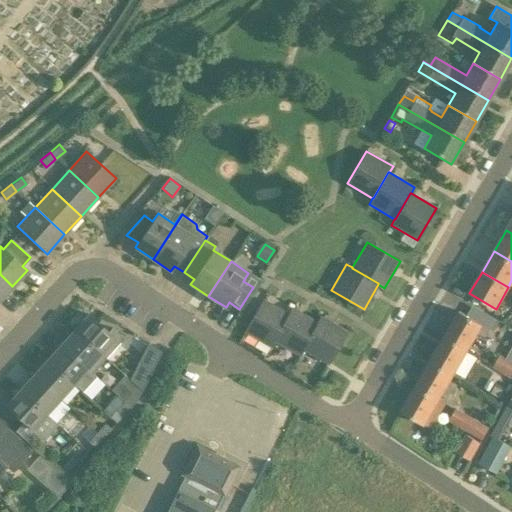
[(0,299),(12,286),(0,274),(0,299)]
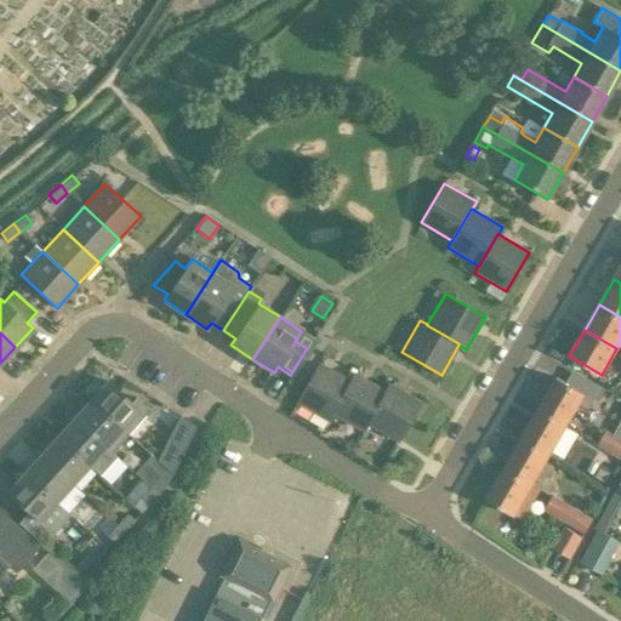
[(351,381),(349,380),(319,363),(296,403),(328,421),(332,414),(331,412),(351,381)]
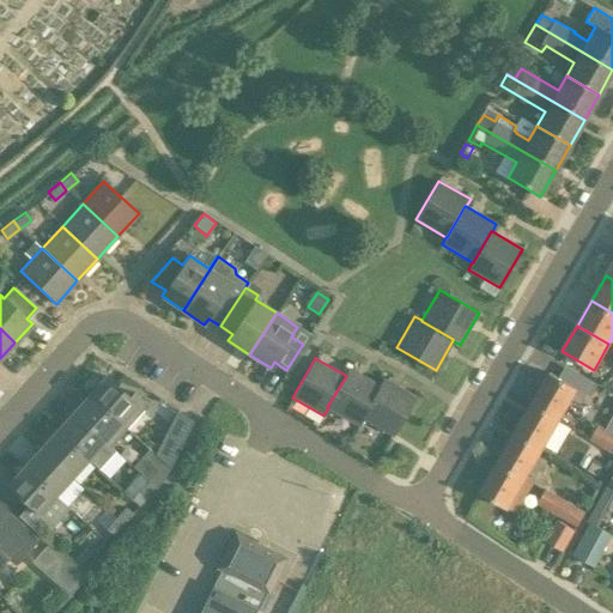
[(566,364),(558,377),(550,371),(532,402),(560,418),(572,398),(580,402),(586,393),(590,395),(598,383),(566,364)]
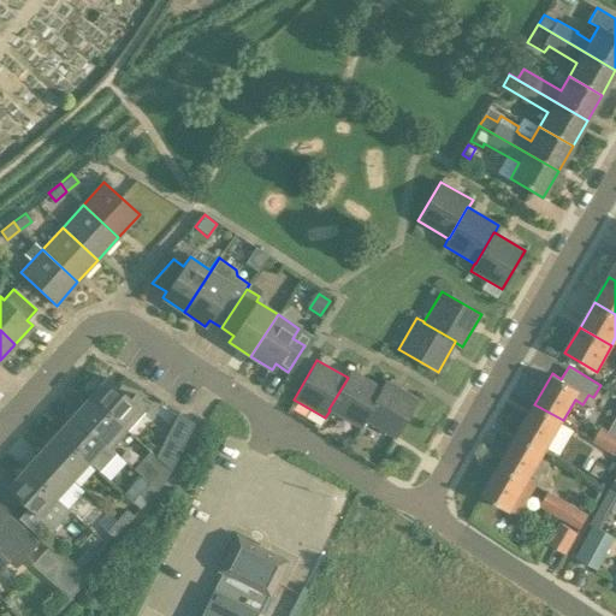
[(348,378),(329,409),(330,410),(360,427),(365,420),(363,420),(381,388),(350,369),(347,377),(348,378)]
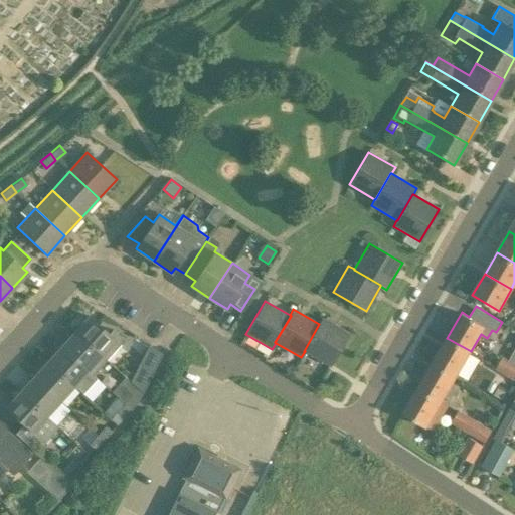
[(74,331),(106,360),(124,339),(113,329),(109,334),(89,316),(74,331)]
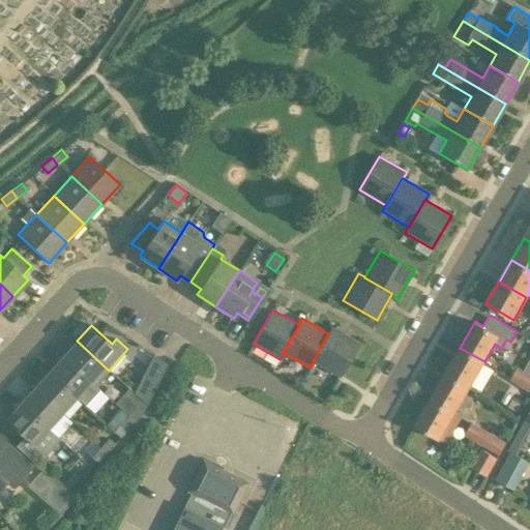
[(313,361),(314,361),(340,377),(359,343),(331,327),(328,333),(313,361)]
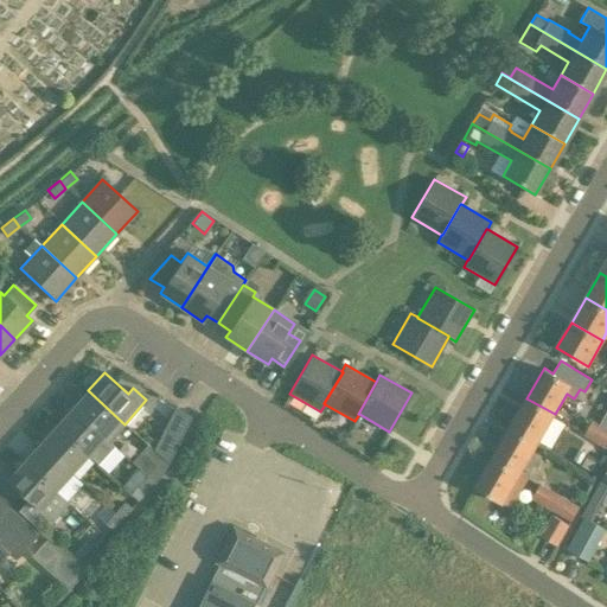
[(125,425),(88,390),(71,408),(108,442),(125,425)]
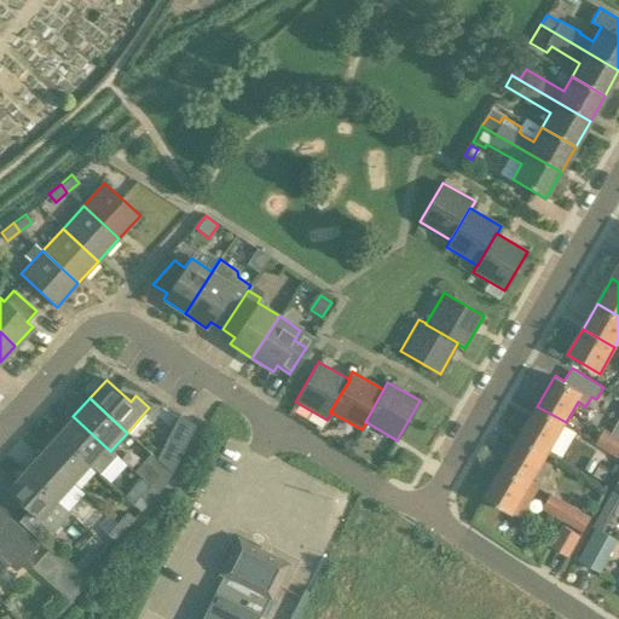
[(520,437),(548,452),(566,422),(537,406),(520,437)]
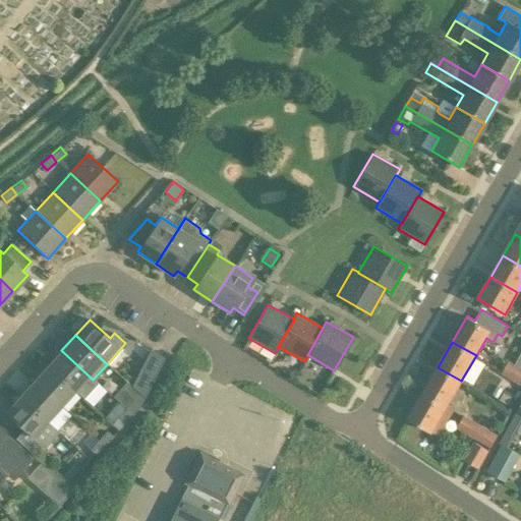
[(150,348),(131,386),(143,397),(164,357),(150,348)]
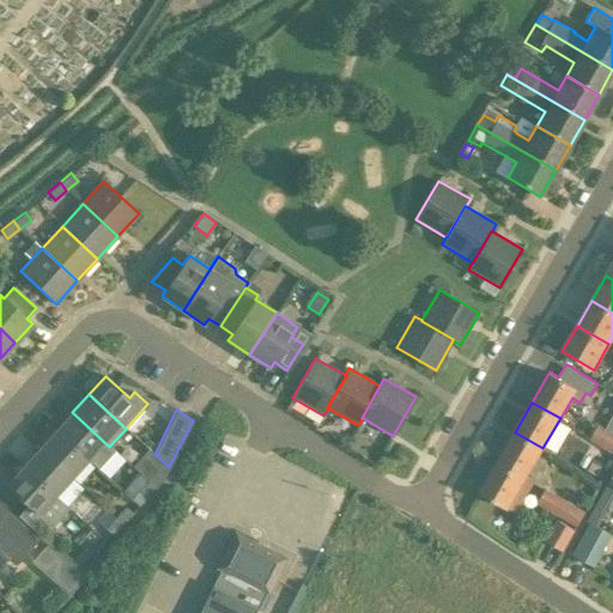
[(56,431),(87,459),(98,468),(114,450),(109,447),(72,412),(56,431)]
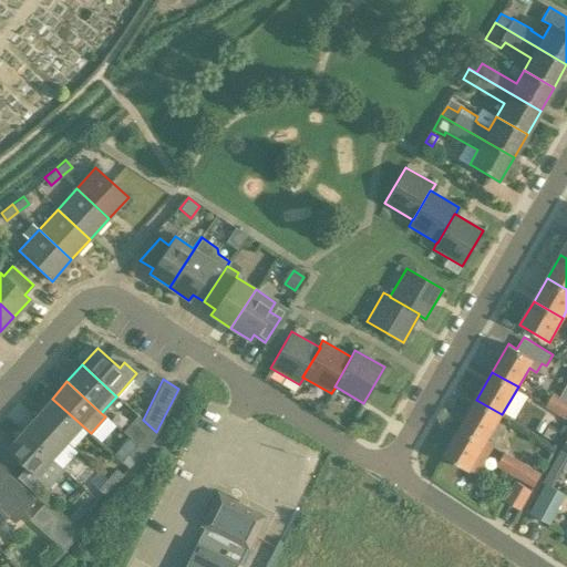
[(566,419),(566,400),(554,392),(545,406),(566,419)]
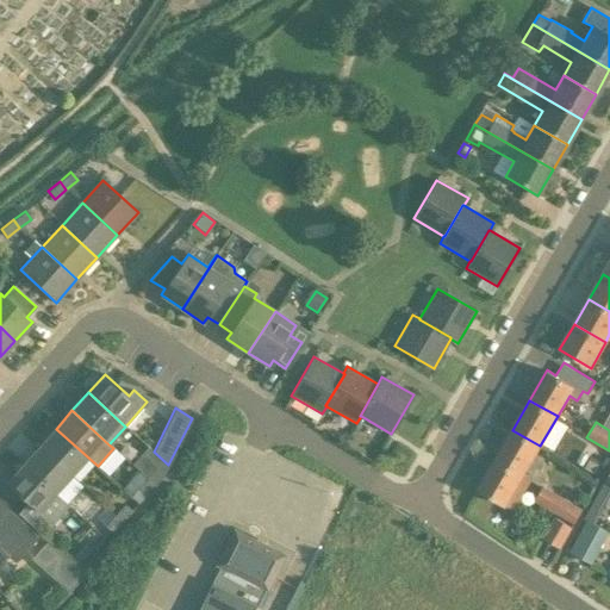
[(39,447),(70,474),(87,456),(56,429),(39,447)]
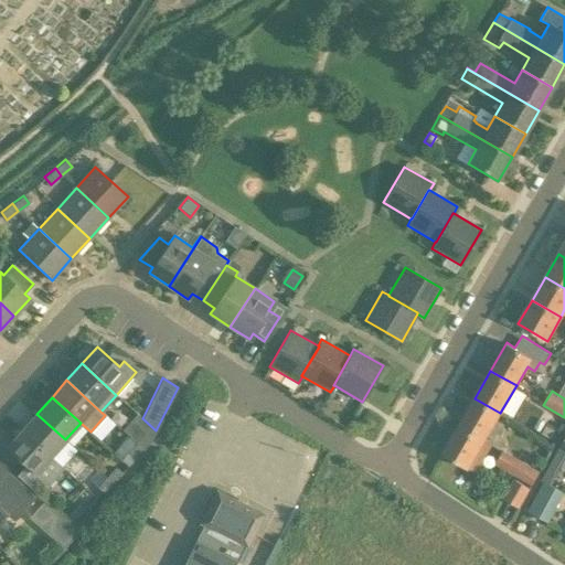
[(458,425),(484,440),(483,441),(491,446),(508,418),(500,414),(500,413),(475,398),(458,425)]
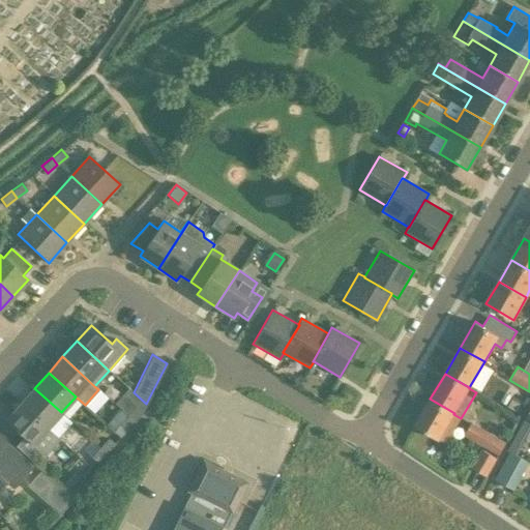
[(130,386),(118,377),(106,392),(118,402),(130,386)]
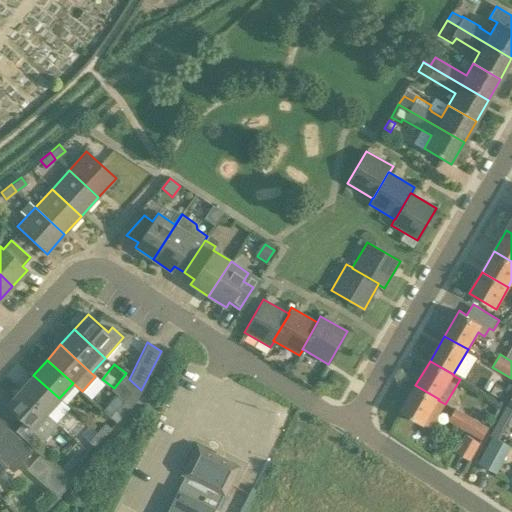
[(19,390),(45,413),(59,398),(33,375),(19,390)]
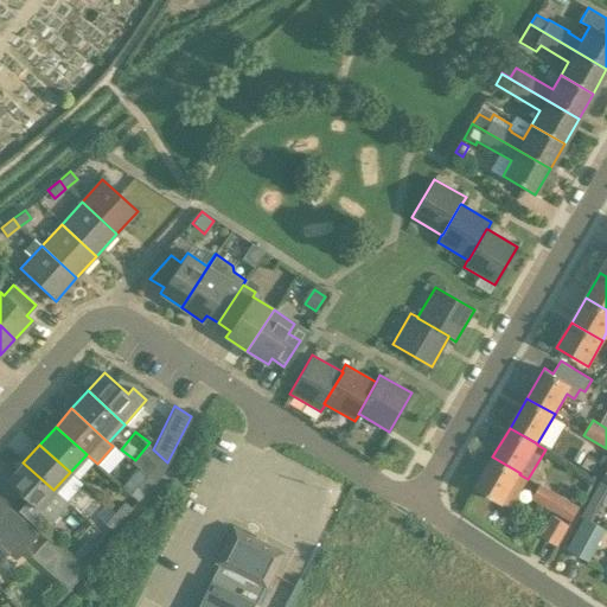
[(133,464),(138,468),(154,483),(164,472),(157,465),(159,462),(146,451),(133,464)]
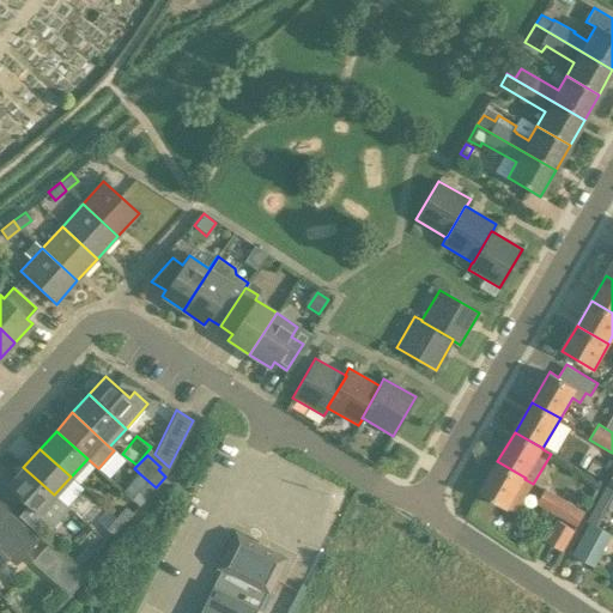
[(526,478),(497,461),(480,492),(508,508),(525,479),(526,478)]
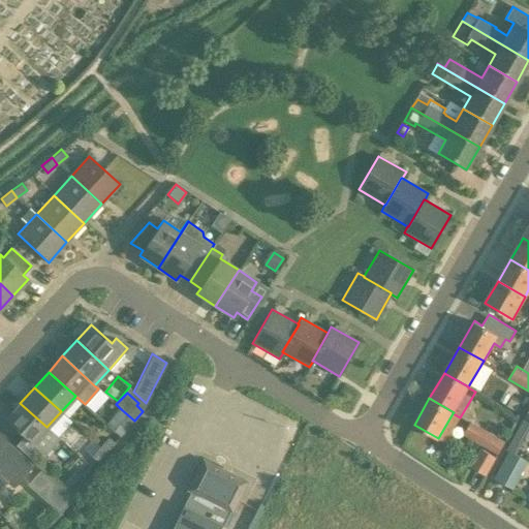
[(506,407),(517,412),(521,405),(510,400),(506,407)]
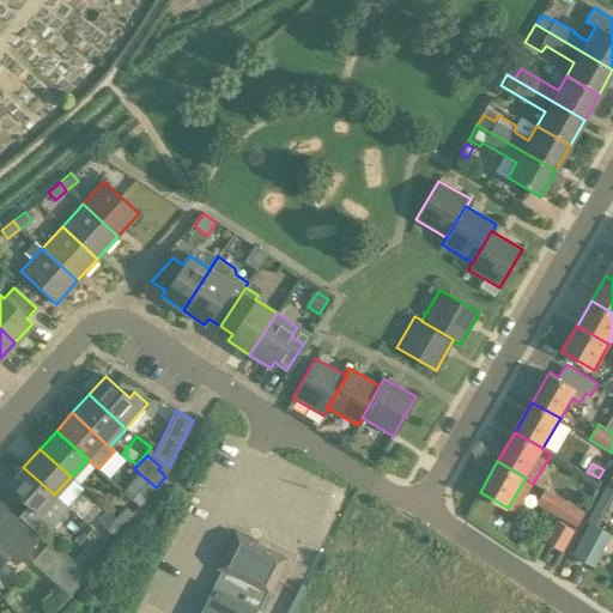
[(54,495),(23,467),(6,485),(37,514),(54,495)]
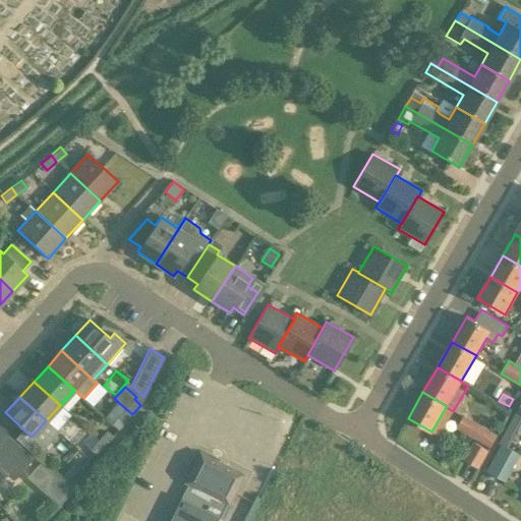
[(104,417),(118,429),(132,414),(118,402),(104,417)]
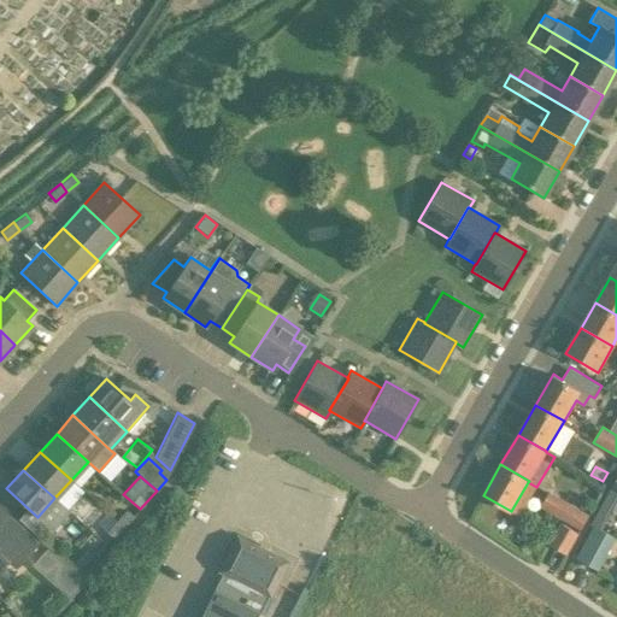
[(568,556),(580,534),(580,533),(581,530),(589,516),(577,507),(576,509),(564,501),(564,500),(550,492),(540,506),(564,521),(562,523),(548,544),(568,556)]
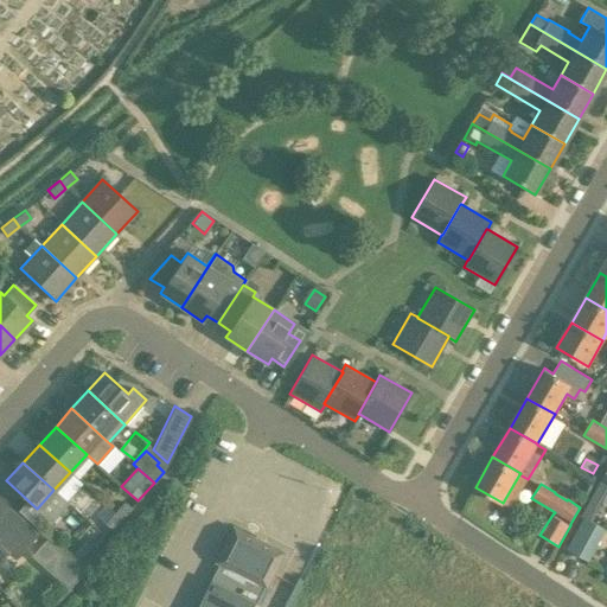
[(123,500),(114,511),(114,512),(121,519),(132,508),(123,500)]
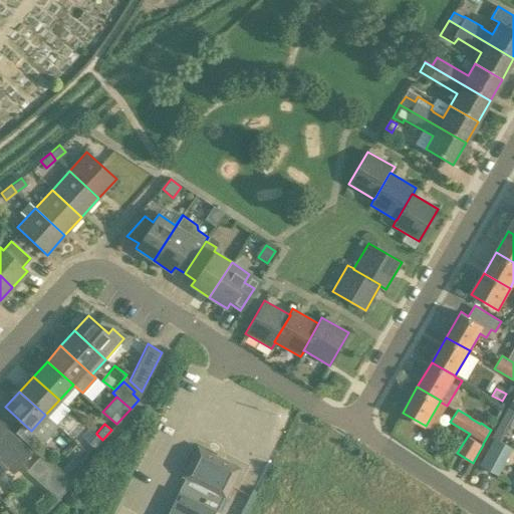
[(87,443),(94,449),(102,440),(96,434),(96,433),(88,426),(80,435),(88,442),(87,443)]
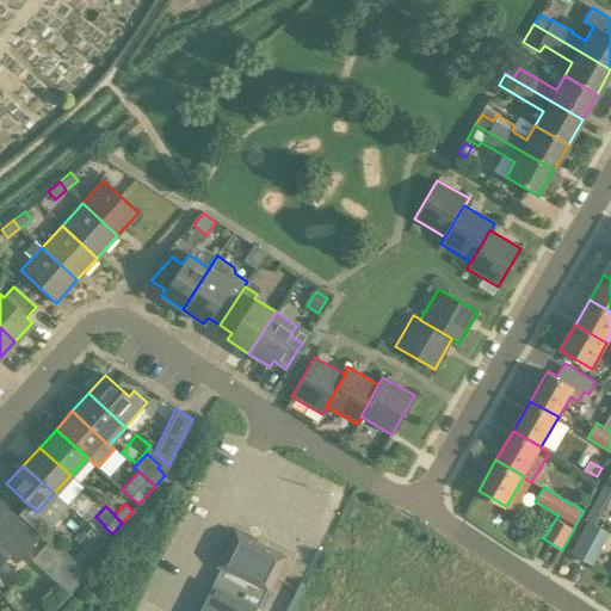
[(0,526),(0,557),(5,553),(14,561),(36,537),(11,516),(0,526)]
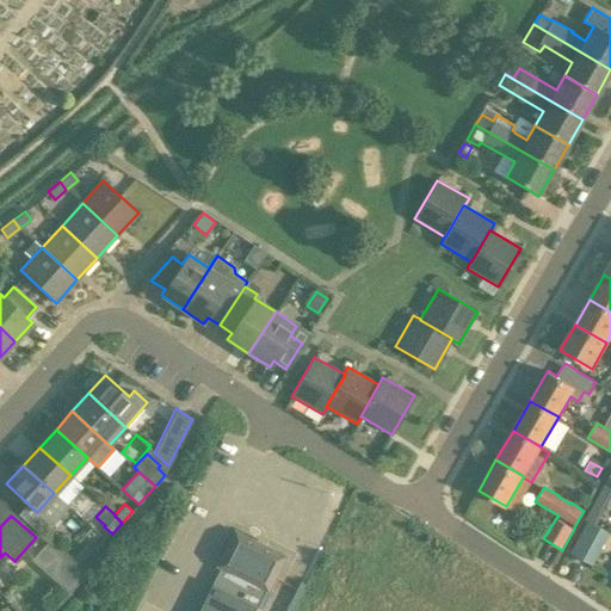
[(610,532),(588,520),(571,553),(592,565),(610,532)]
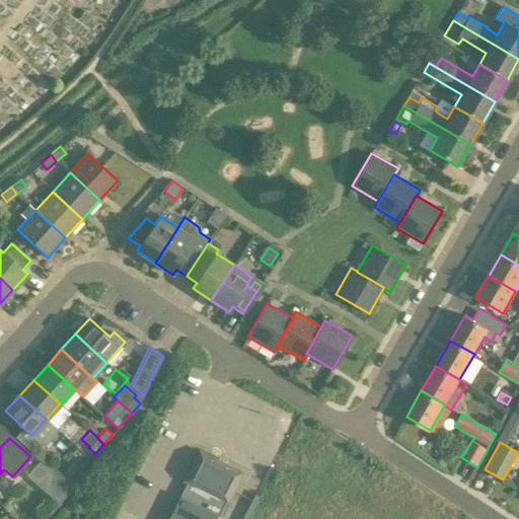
[(180,497),(169,518),(216,518),(218,516),(219,516),(226,501),(229,502),(244,472),(201,450),(186,480),(188,482),(180,497)]
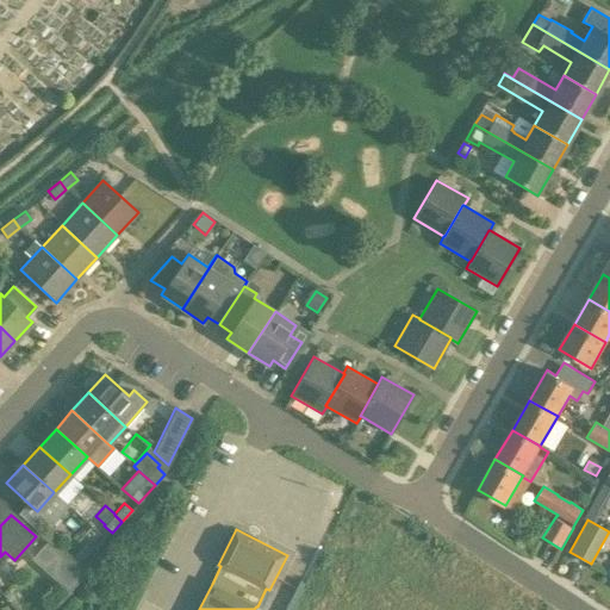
[(85,546),(72,559),(86,572),(107,548),(100,542),(92,552),(85,546)]
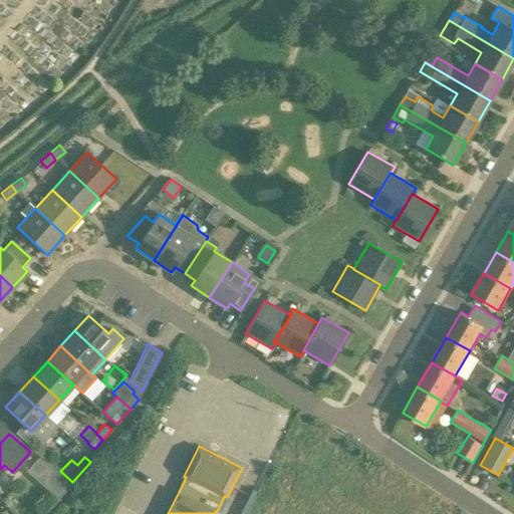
[(39,459),(27,472),(57,499),(69,486),(39,459)]
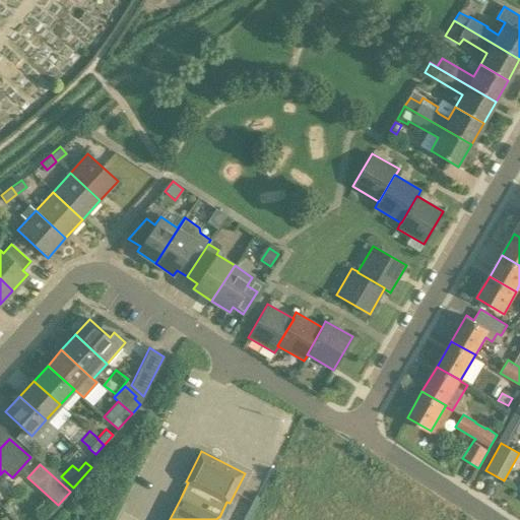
[(440,519),(420,507),(411,519),(440,519)]
